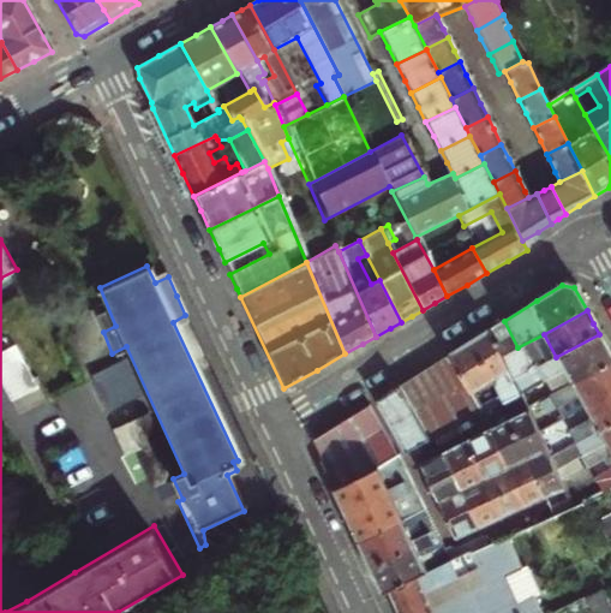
[(517,347),(504,321),(496,326),(490,331),(513,382),(528,374),(517,347)]
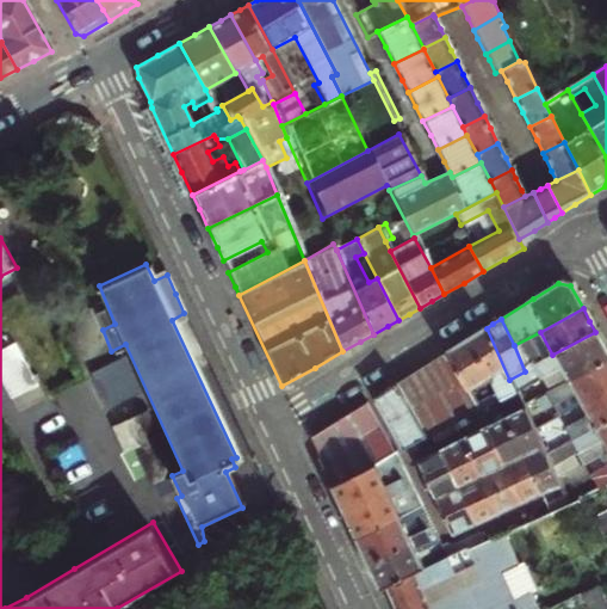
[(509,380),(487,328),(464,343),(446,354),(464,393),(491,376),(487,386),(493,398),(485,401),(489,406),(516,393),(509,380)]
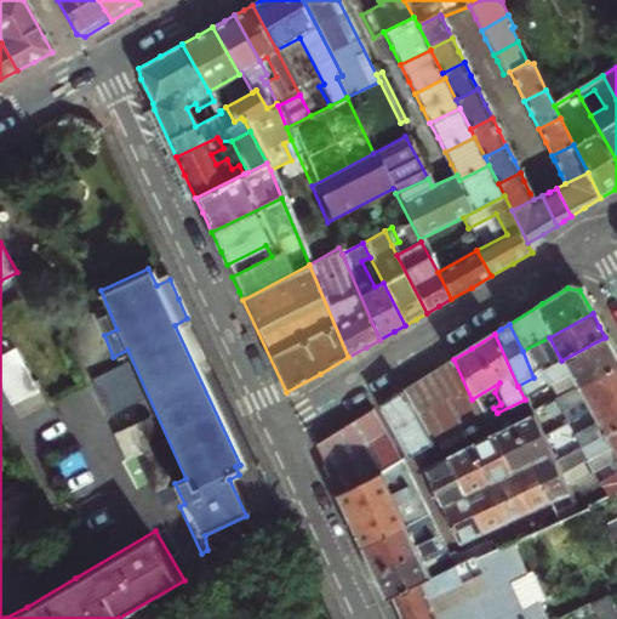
[(576,387),(616,364),(616,358),(613,352),(605,338),(561,361),(533,378),(518,386),(525,399),(570,374),(576,387)]
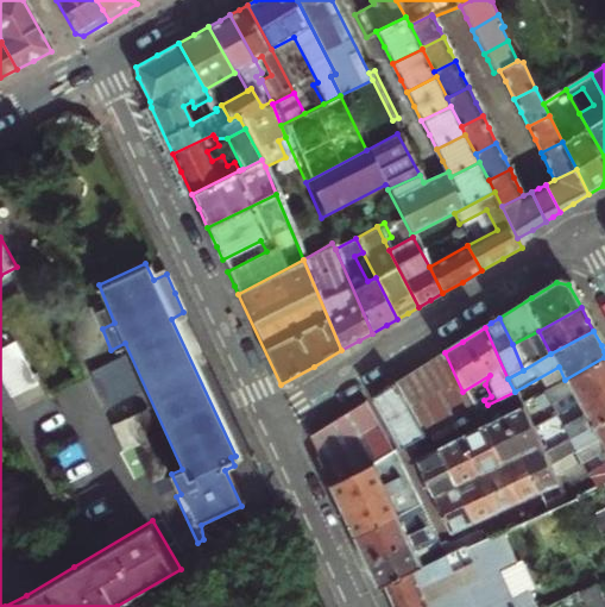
[(462,392),(445,352),(415,371),(395,385),(427,436),(472,412),(462,392)]
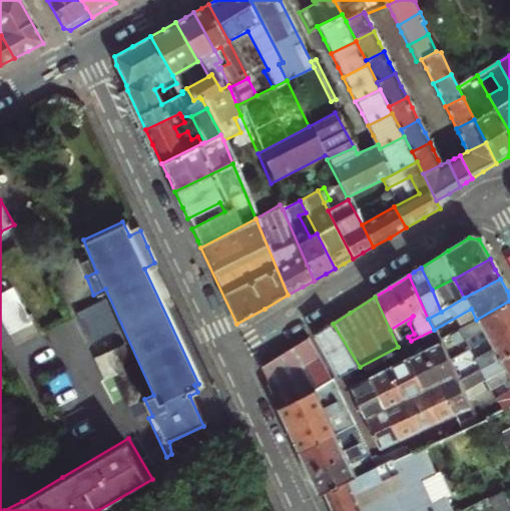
[(99,298),(72,312),(84,340),(112,327),(99,298)]
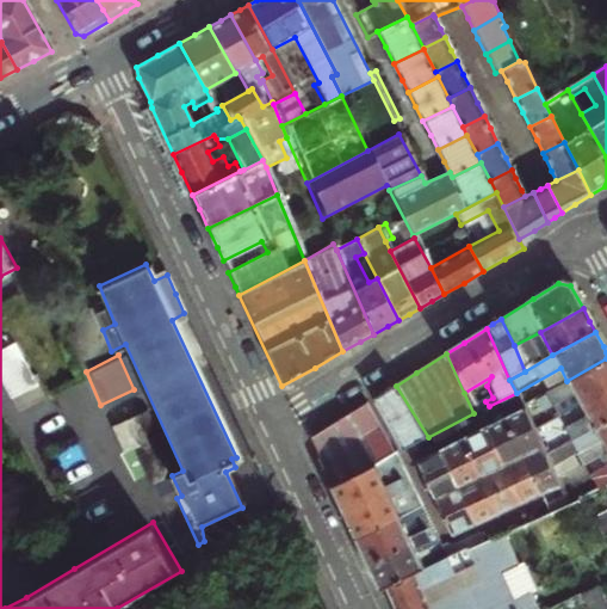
[(557,418),(606,391),(606,358),(567,381),(522,406),(524,410),(533,431),(550,422),(544,411),(551,407),(557,418)]
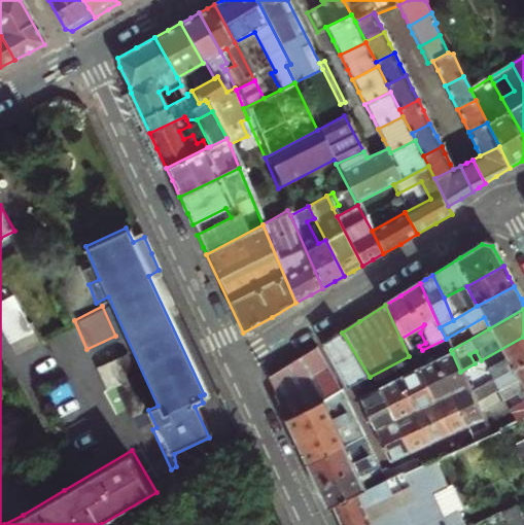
[(370,377),(342,333),(330,339),(321,345),(347,387),(370,377)]
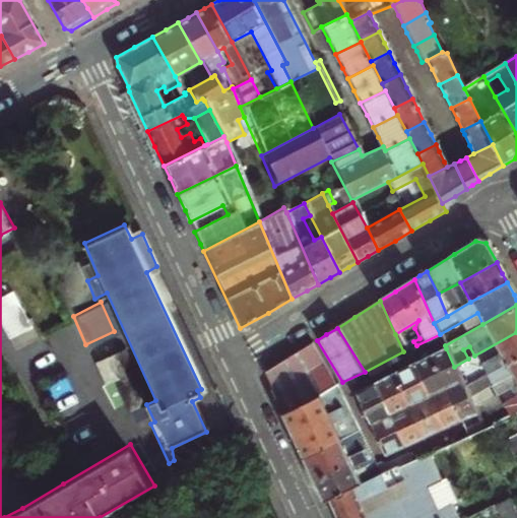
[(464,388),(516,358),(516,332),(474,355),(479,365),(459,377),(461,381),(464,388)]
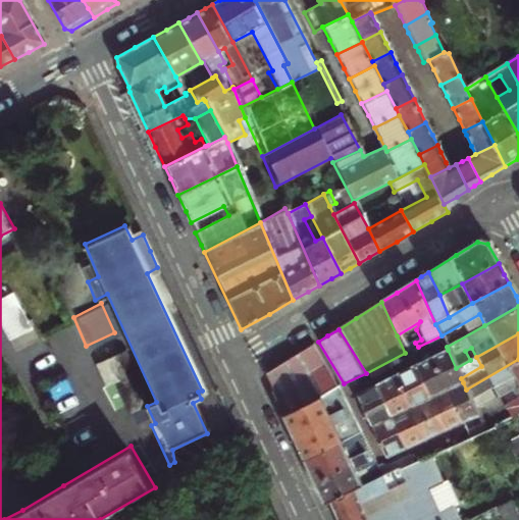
[(338,386),(312,346),(263,376),(273,399),(282,416),(320,398),(340,390),(338,386)]
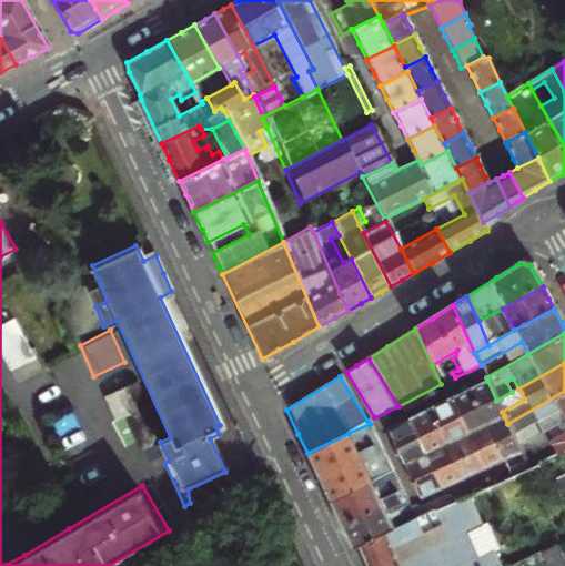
[(496,401),(487,381),(478,385),(470,390),(486,424),(504,416),(502,412),(496,401)]
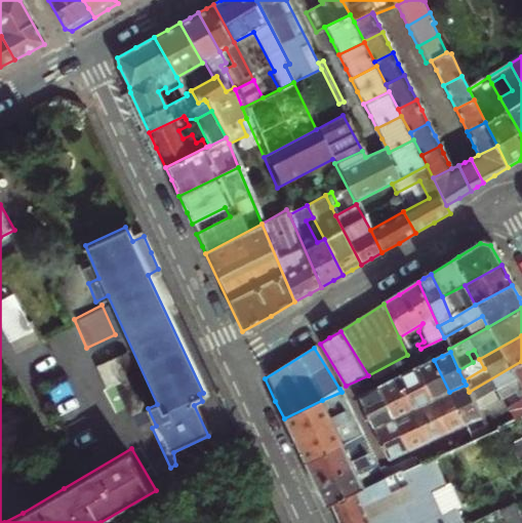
[(449,392),(434,360),(426,364),(418,368),(433,400),(449,392)]
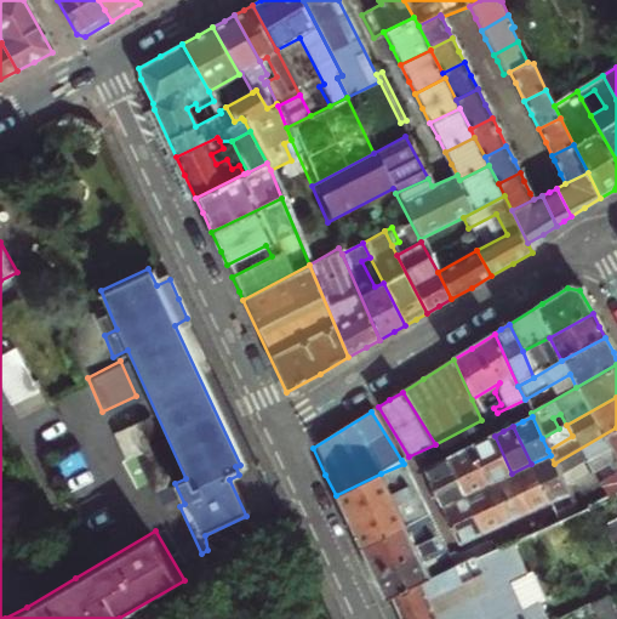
[(605,469),(616,461),(616,427),(554,464),(566,489),(605,469)]
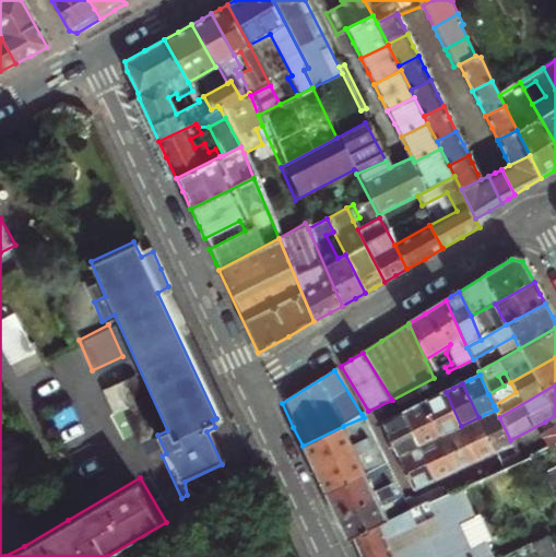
[(461,426),(446,392),(436,396),(424,403),(440,437),(461,426)]
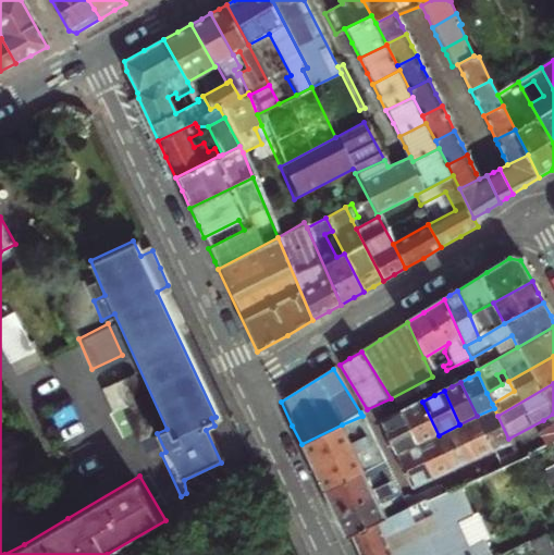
[(139,394),(117,407),(134,440),(157,428),(139,394)]
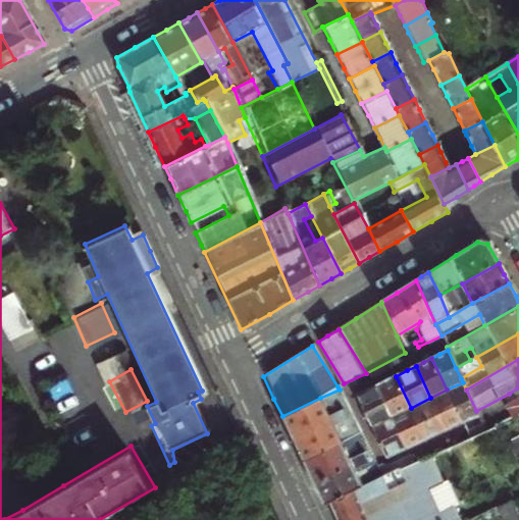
[(411,408),(396,376),(386,380),(375,386),(390,417),(411,408)]
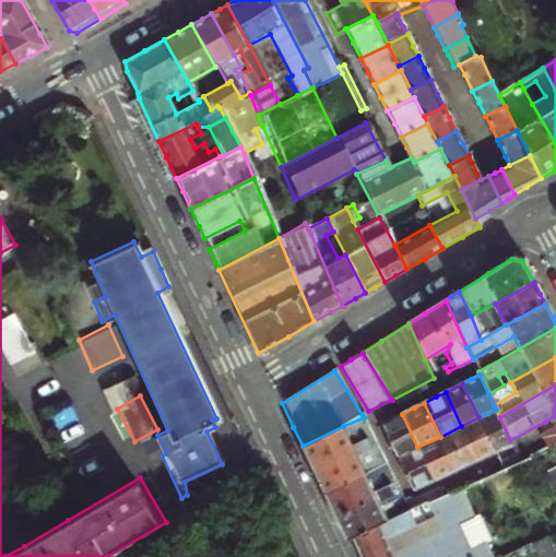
[(496,410),(478,417),(494,452),(504,448),(512,443),(510,440),(499,417),(496,410)]
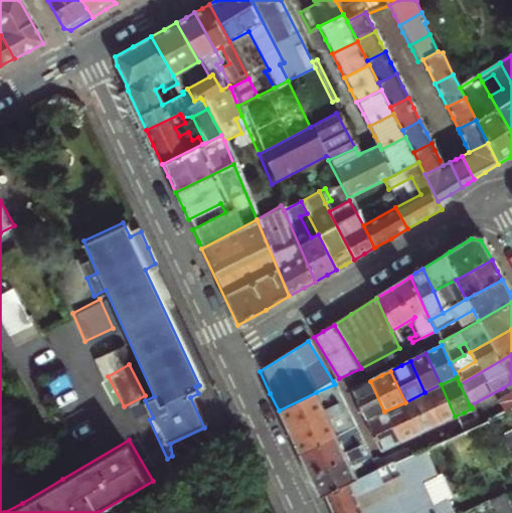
[(384,411),(370,381),(361,386),(351,390),(365,421),(384,411)]
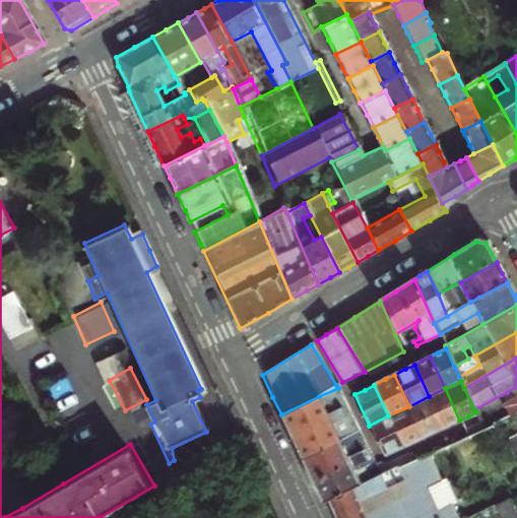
[(514,413),(516,411),(516,386),(507,392),(512,399),(501,406),(506,417),(514,413)]
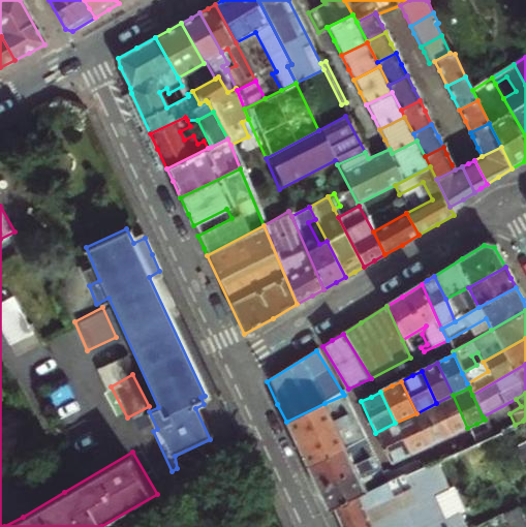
[(467,428),(453,395),(436,403),(452,435),(459,431),(467,428)]
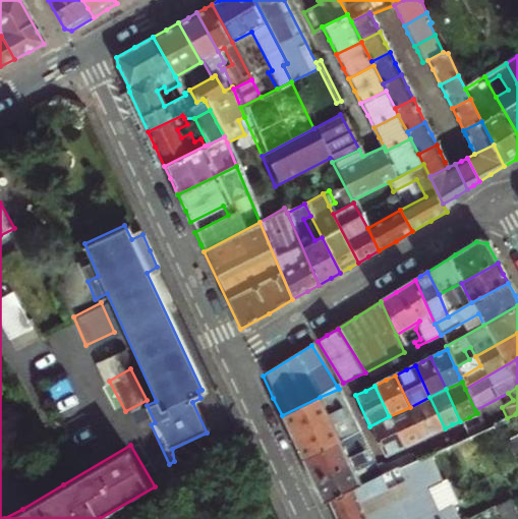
[(320,397),(282,415),(285,423),(293,439),(349,412),(346,406),(328,414),(320,397)]
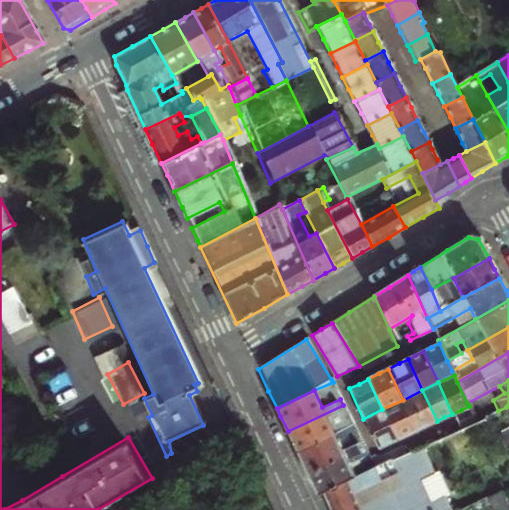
[(427,425),(437,421),(422,390),(403,400),(417,430),(427,425)]
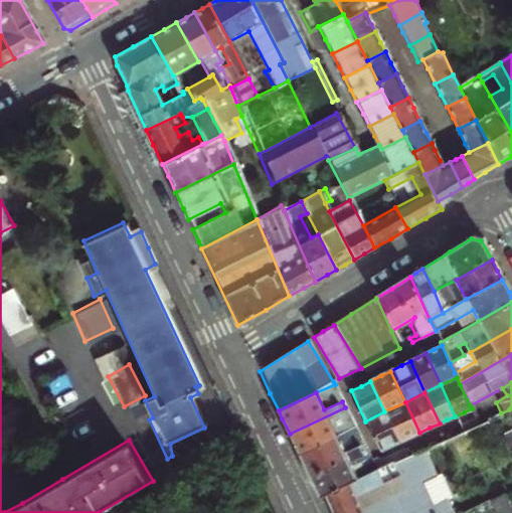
[(409,437),(419,433),(405,402),(384,411),(398,442),(409,437)]
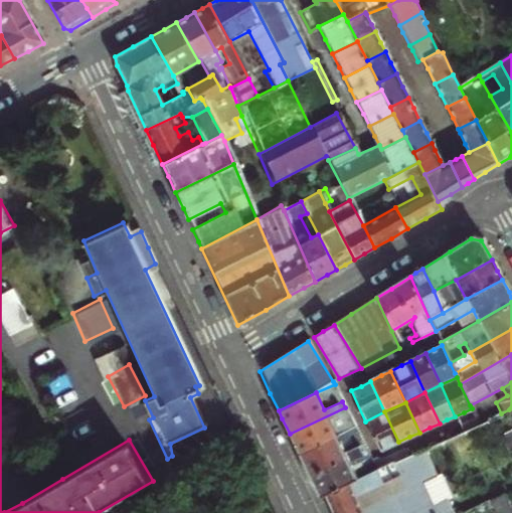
[(345,407),(290,434),(293,442),(299,455),(336,437),(329,420),(347,411),(345,407)]
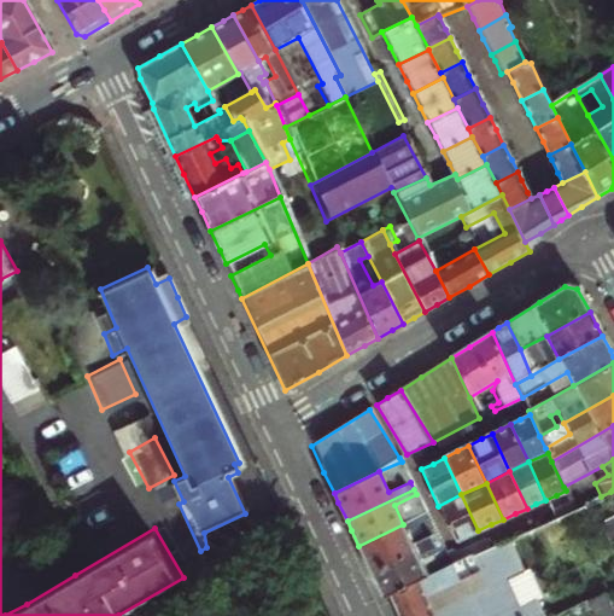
[(468,535),(478,530),(461,494),(438,506),(455,541),(468,535)]
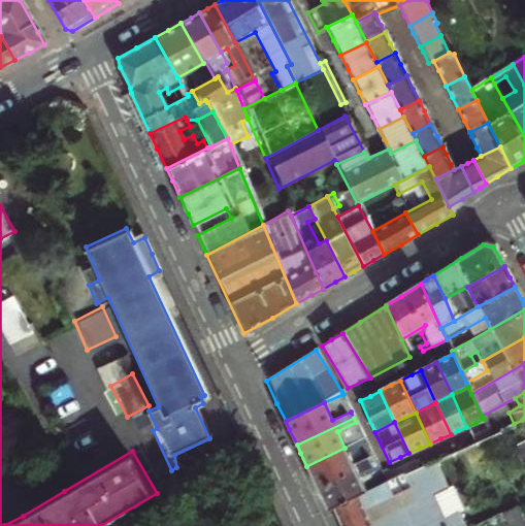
[(345,448),(306,466),(312,477),(317,487),(373,459),(371,455),(353,464),(345,448)]
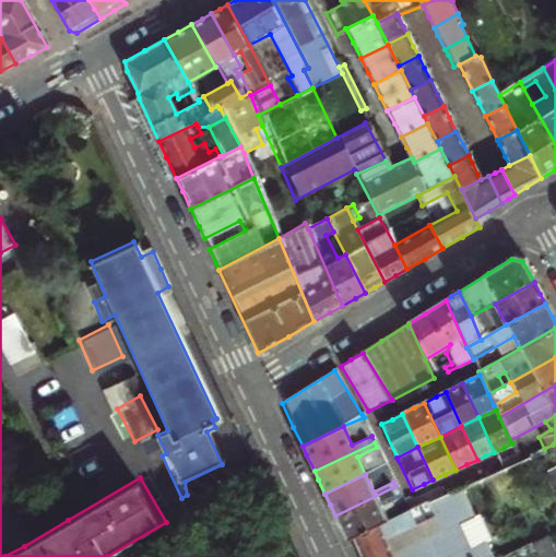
[(407,513),(388,522),(352,538),(361,556),(499,556),(468,485),(441,498),(407,513)]
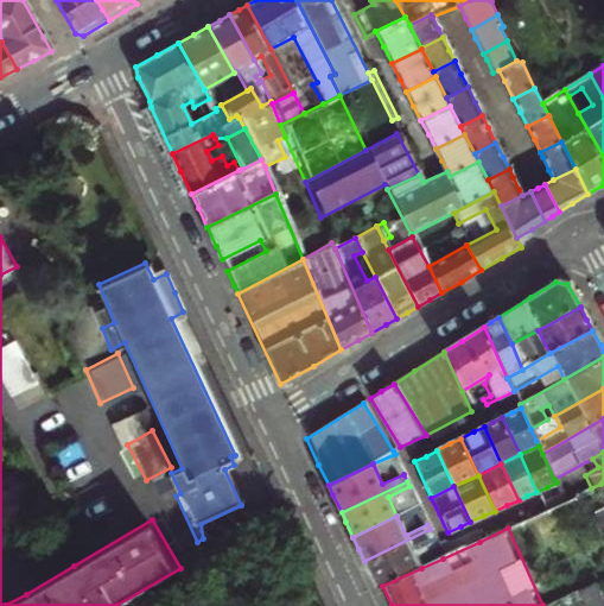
[(430,529),(364,561),(370,574),(377,588),(382,586),(421,568),(412,548),(433,537),(430,529)]
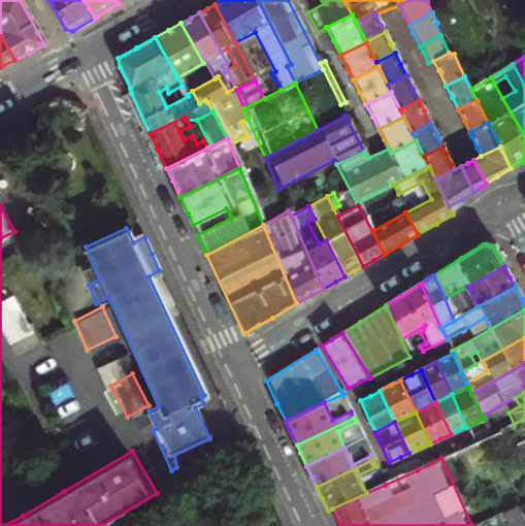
[(384,470),(380,472),(385,485),(417,470),(413,461),(389,472),(384,470)]
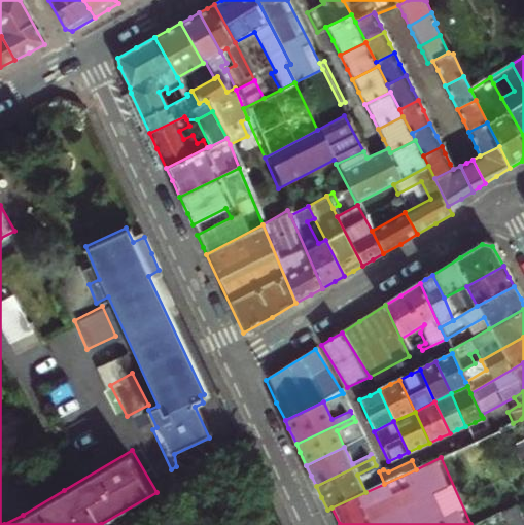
[(523,524),(516,506),(501,513),(507,524),(523,524)]
